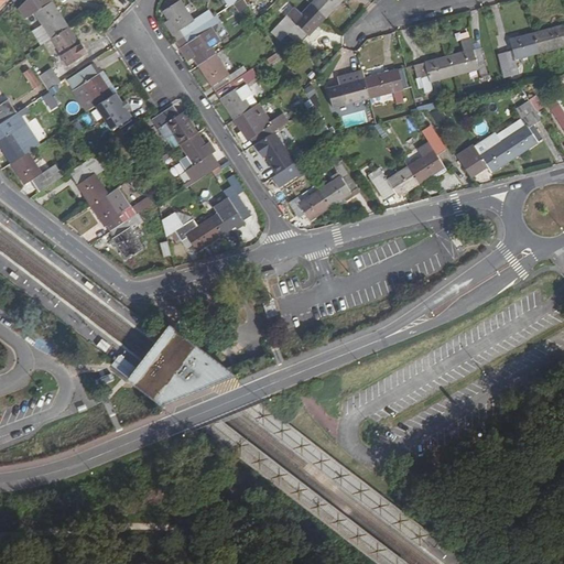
[(19,0),(17,2),(15,3),(24,12),(42,0),(19,0)]
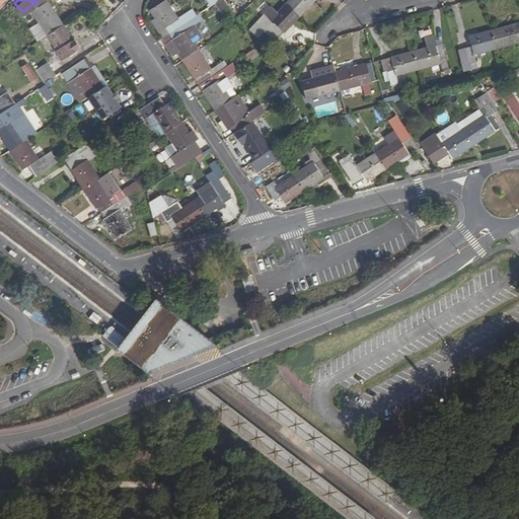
[(63,25),(47,0),(39,0),(22,11),(27,19),(34,14),(41,23),(31,28),(40,42),(49,35),(63,25)]
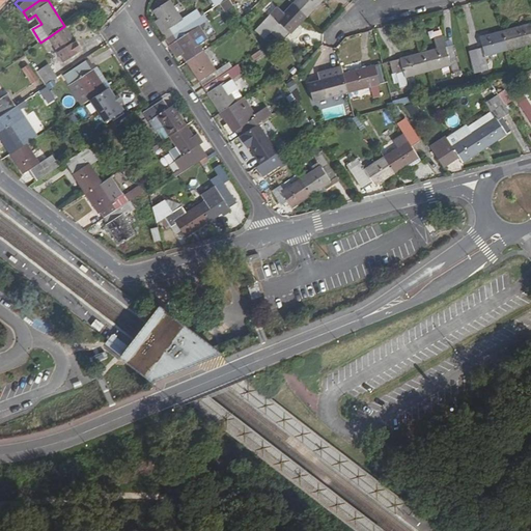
[(156,10),(172,37),(195,22),(192,17),(184,21),(169,0),(158,0),(160,2),(157,3),(160,8),(156,10)]
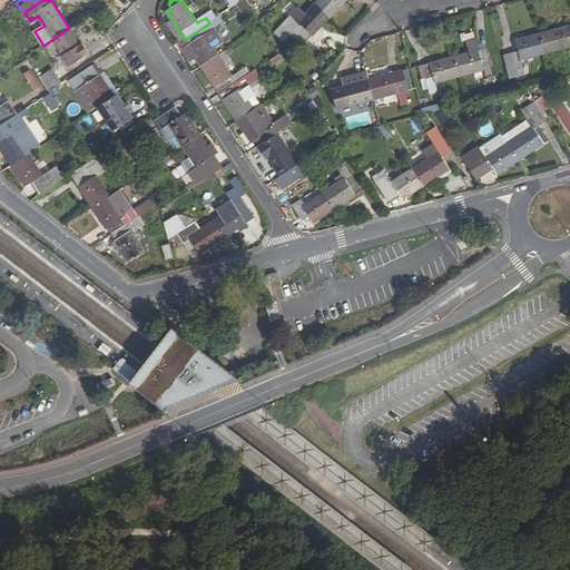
[(318,0),(315,5),(330,18),(346,0),(318,0)]
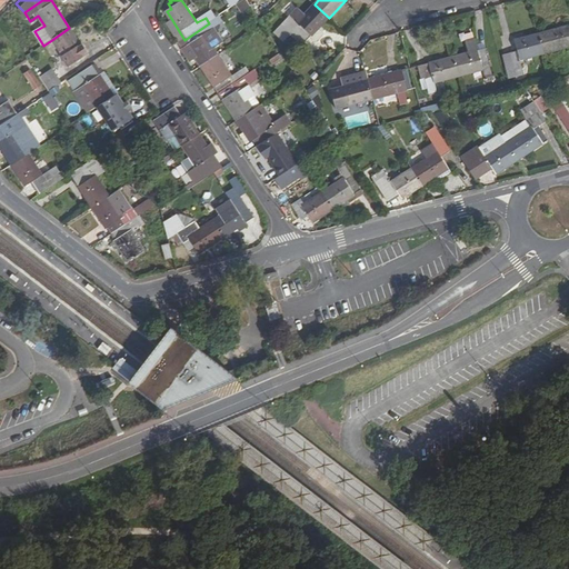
[(318,29),(329,18),(315,5),(303,16),(296,8),(283,21),(292,30),(299,25),(310,37),(318,29)]
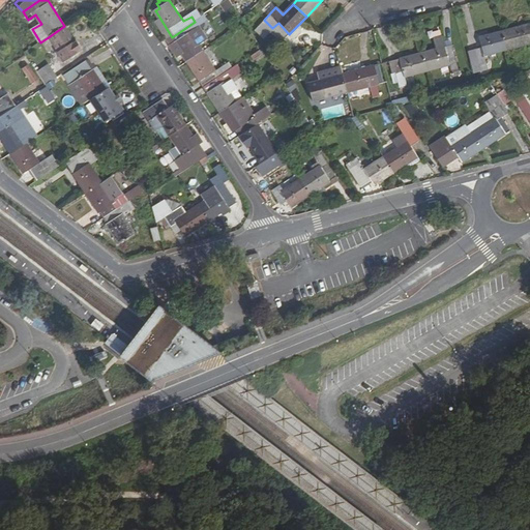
[(183,54),(188,63),(204,53),(190,32),(198,28),(195,22),(172,37),(176,43),(171,47),(178,57),(183,54)]
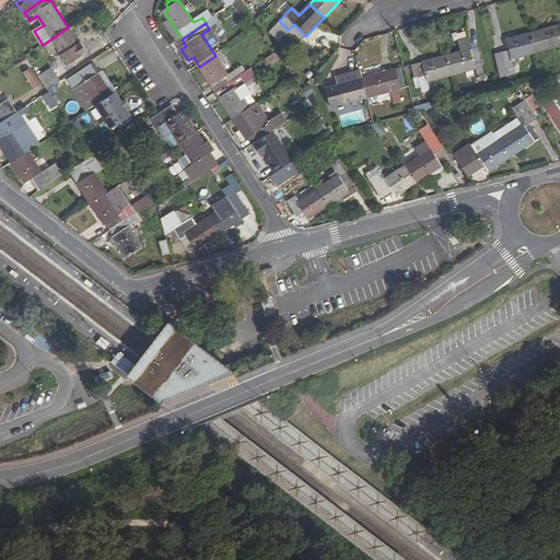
[(559,26),(532,34),(537,54),(559,47),(559,26)]
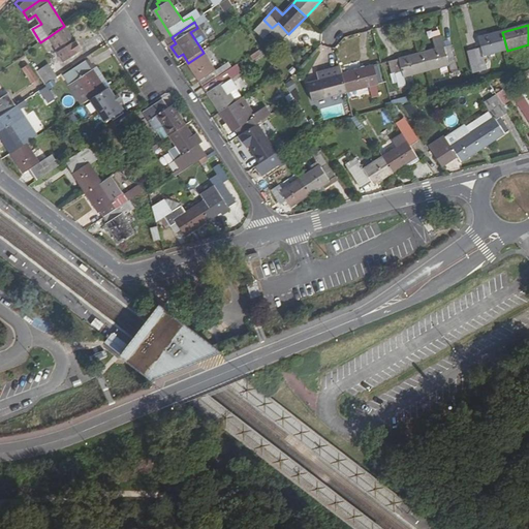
[(74,42),(64,26),(50,36),(60,52),(58,54),(64,63),(83,51),(76,41),(74,42)]
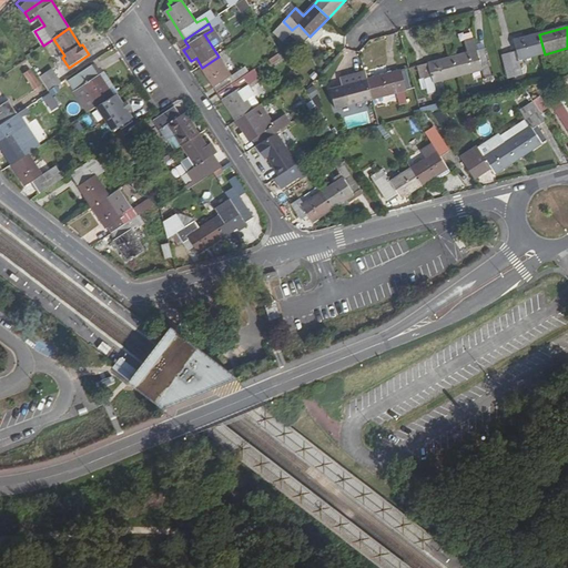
[(321,32),(317,29),(310,37),(313,39),(321,32)]
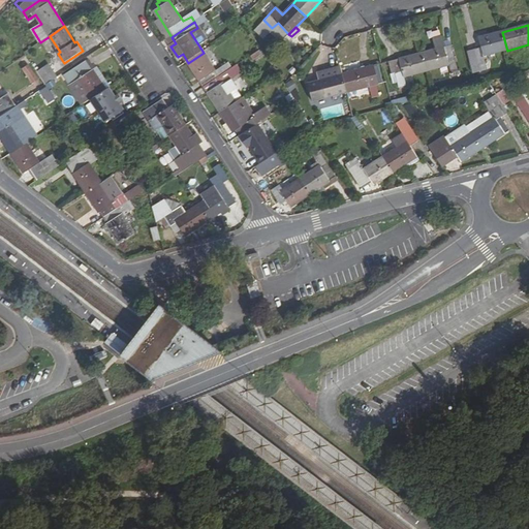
[(507,51),(502,32),(479,38),(483,53),(475,55),(478,67),(486,65),(484,57),(507,51)]
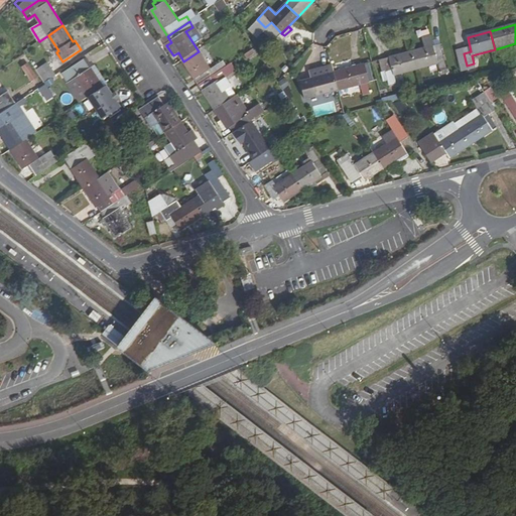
[(426,48),(412,52),(417,70),(439,65),(441,73),(444,72),(445,75),(448,74),(440,44),(434,46),(432,36),(424,38),(426,48)]
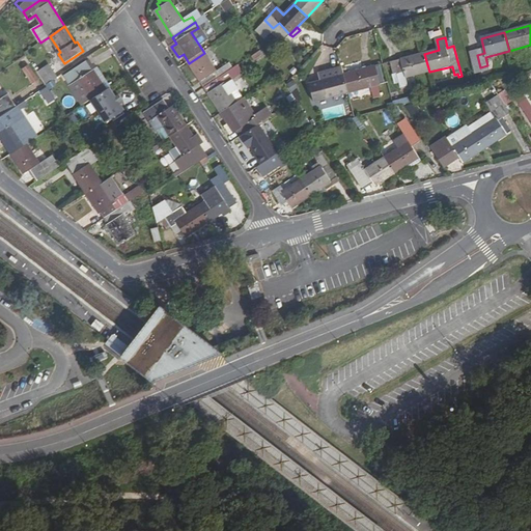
[(189,63),(205,88),(228,73),(225,66),(217,72),(204,53),(189,63)]
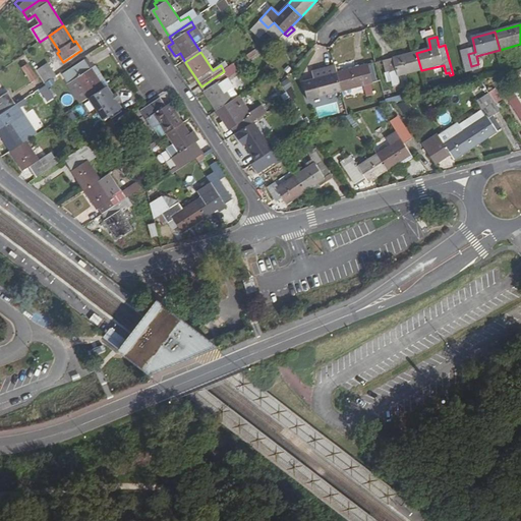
[(398,76),(421,70),(416,53),(394,59),(395,67),(389,68),(394,88),(400,85),(398,76)]
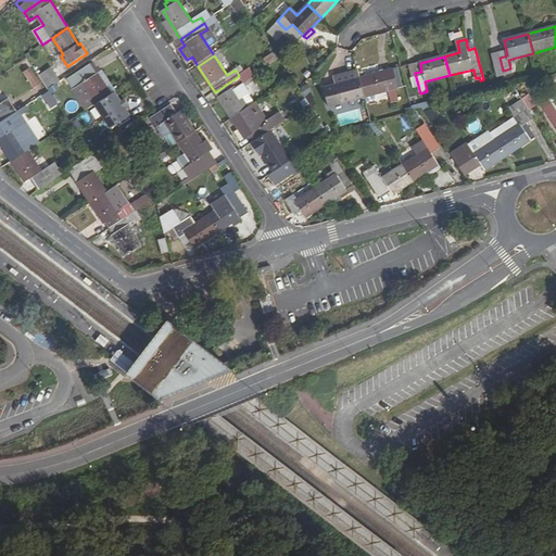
[(503,71),(500,58),(494,59),(497,72),(503,71)]
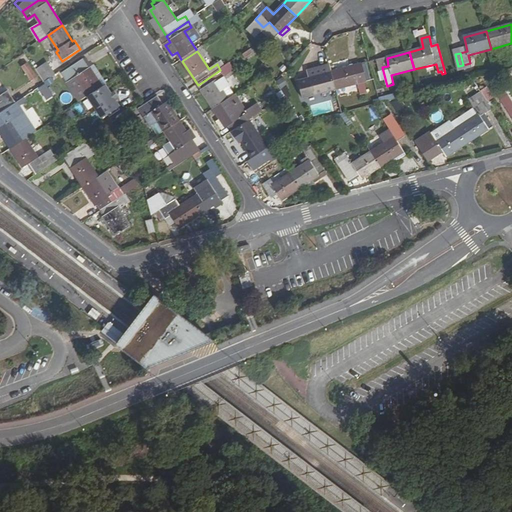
[(76,78),(88,96),(102,87),(85,59),(63,73),(69,83),(76,78)]
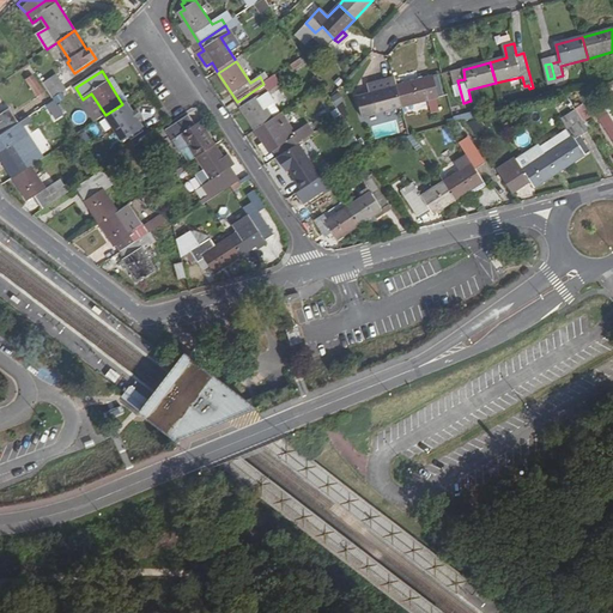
[(43,79),(50,96),(65,90),(58,73),(43,79)]
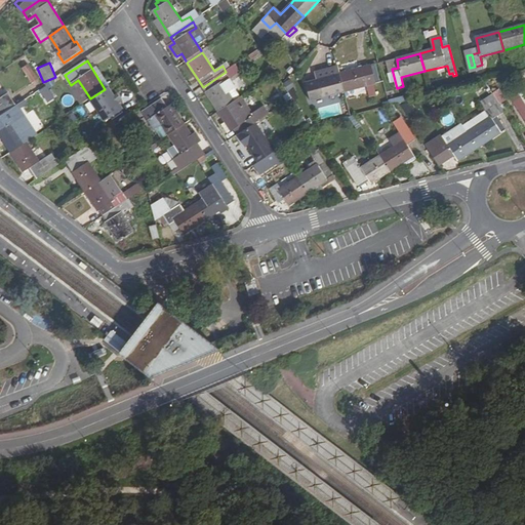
[(337,68),(339,75),(362,69),(355,63),(337,68)]
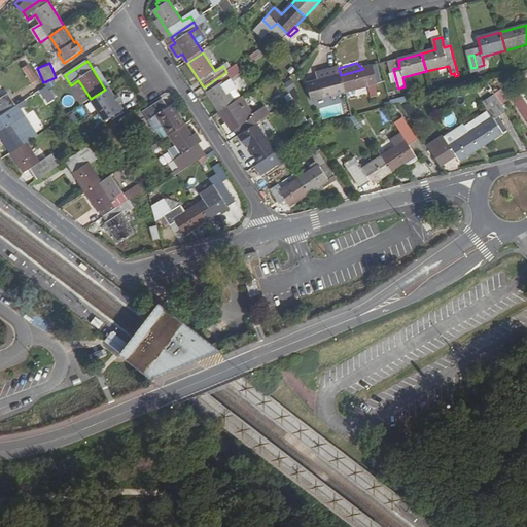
[(376,85),(386,82),(381,65),(363,69),(341,75),(346,94),(370,88),(372,98),(379,96),(376,85)]
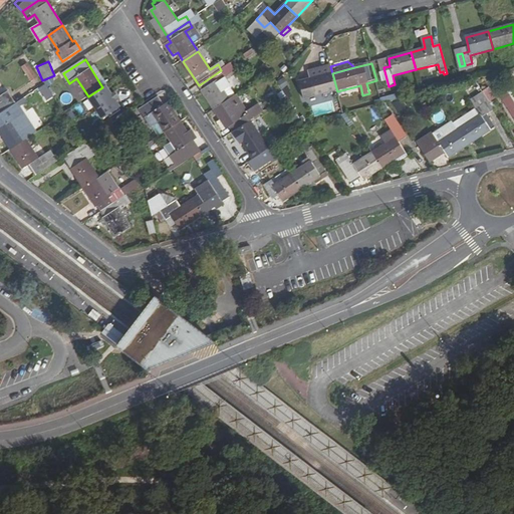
[(33,65),(29,68),(35,77),(39,74),(33,65)]
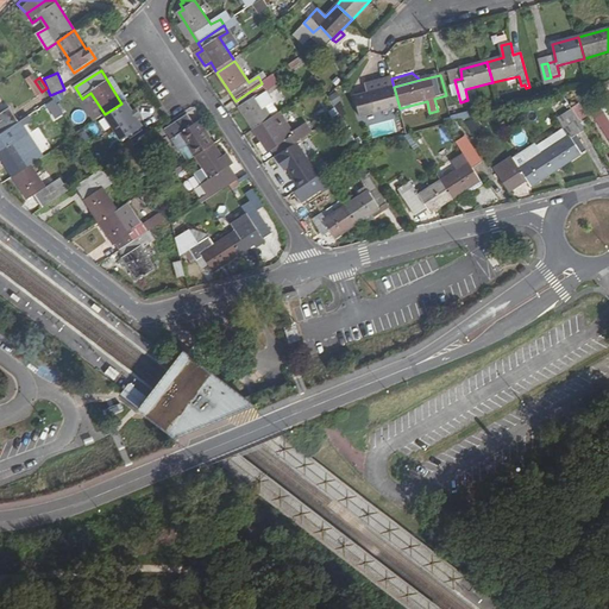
[(365,86),(368,94),(369,94),(394,87),(391,79),(365,86)]
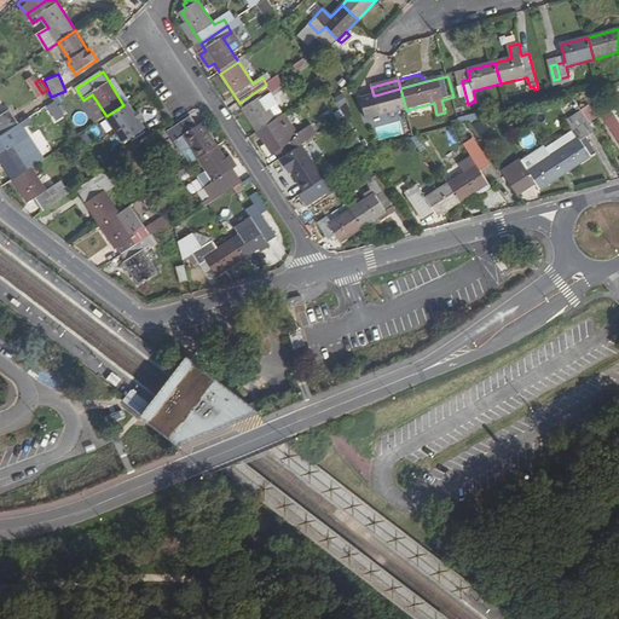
[(247,114),(259,133),(277,121),(262,98),(271,92),(266,85),(239,103),(247,114)]
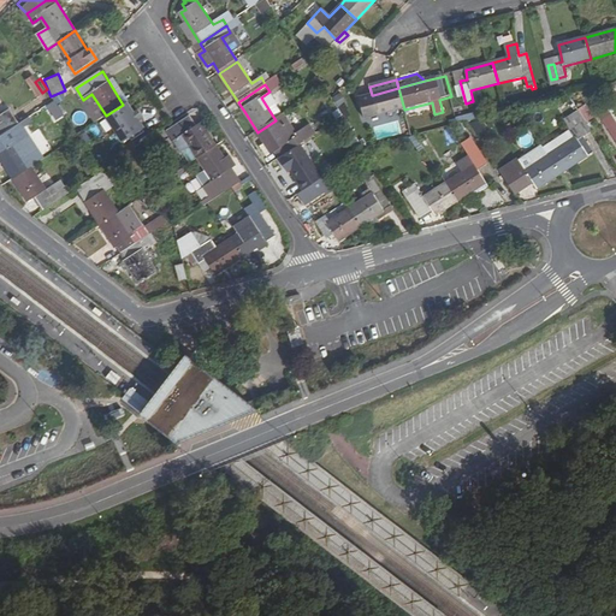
[(372,95),(359,99),(365,120),(404,110),(398,88),(373,95),(372,95)]
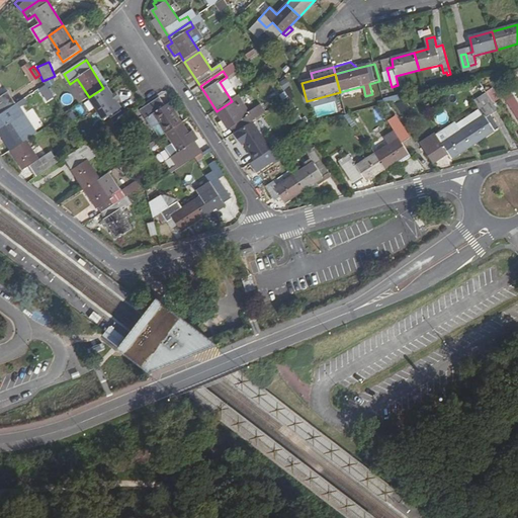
[(278,82),(283,89),(290,85),(285,77),(278,82)]
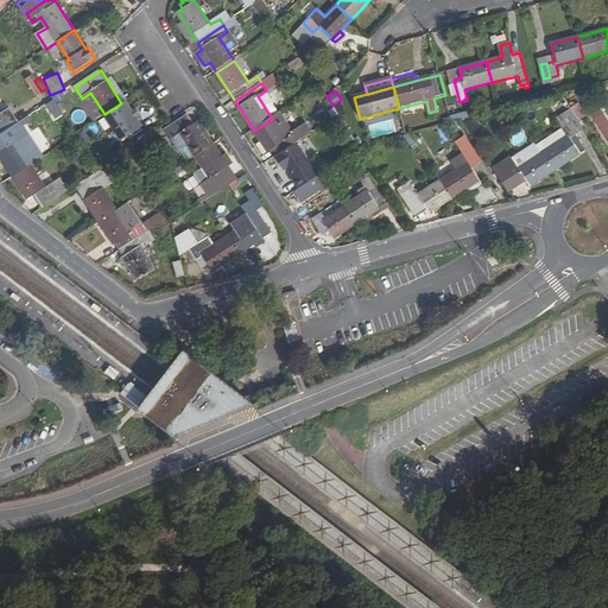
[(105,114),(103,115),(121,140),(143,126),(125,101),(121,103),(105,114)]
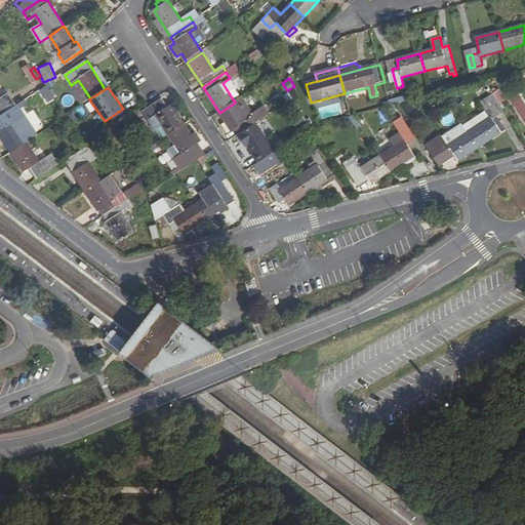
[(0,117),(15,108),(7,97),(0,102),(0,101),(0,117)]
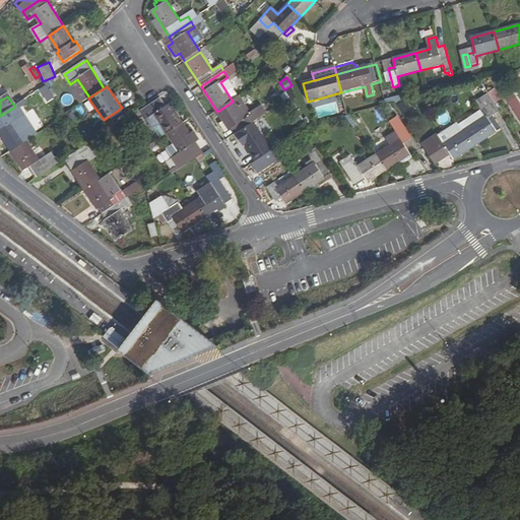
[(486,117),(464,132),(473,147),(497,132),(489,119),(498,113),(491,101),(486,103),(482,96),(476,100),(486,117)]
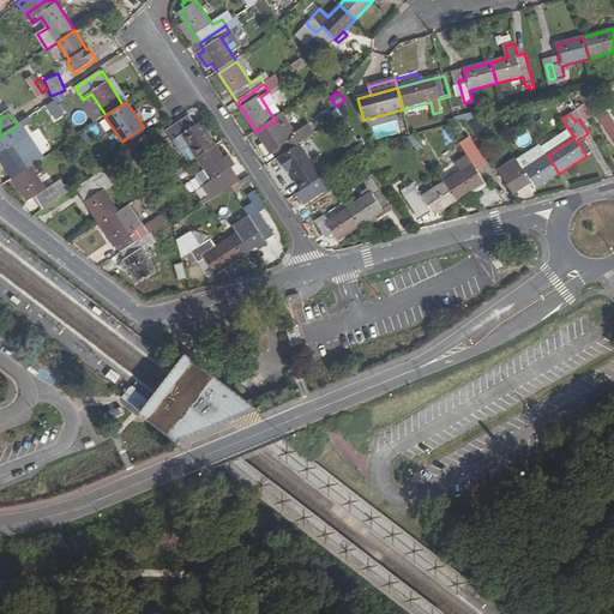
[(182,136),(198,158),(216,146),(200,124),(197,126),(191,115),(168,131),(174,142),(182,136)]
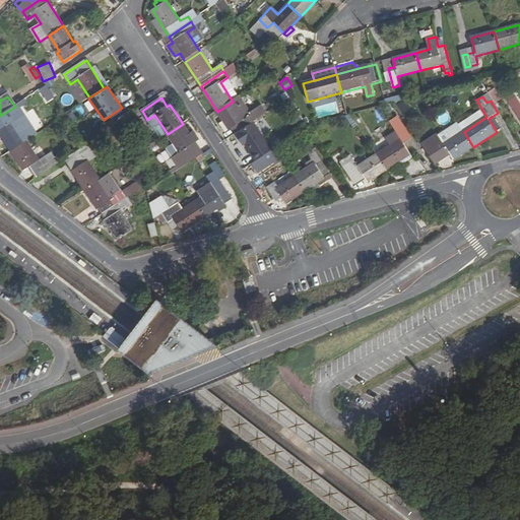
[(217,112),(234,136),(238,134),(255,123),(265,116),(262,111),(246,121),(233,102),(217,112)]
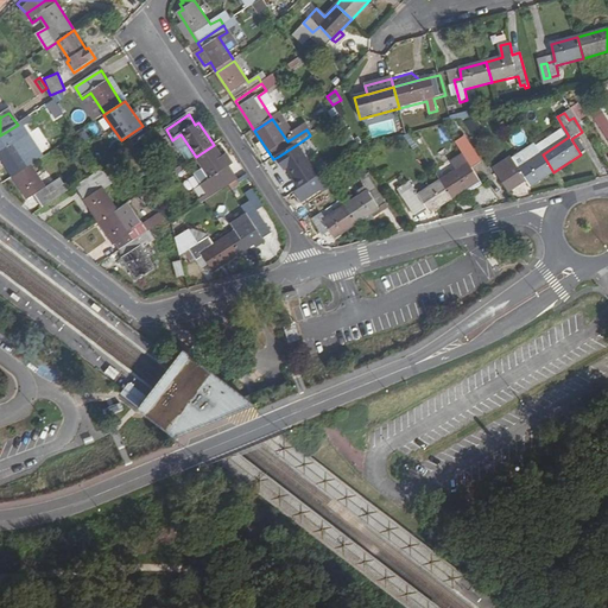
[(607,124),(606,120),(597,125),(607,140),(607,124)]
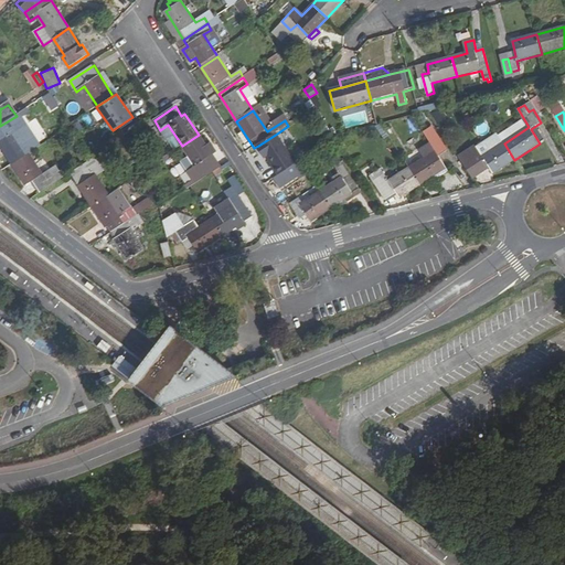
[(23,128),(17,116),(0,126),(0,141),(1,144),(0,142),(0,145),(12,164),(29,153),(16,134),(23,128)]
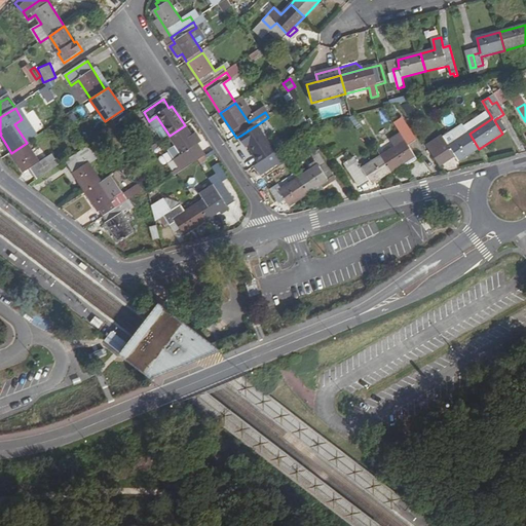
[(404,143),(381,157),(391,173),(416,157),(407,143),(413,140),(403,123),(397,126),(402,134),(400,136),(404,143)]
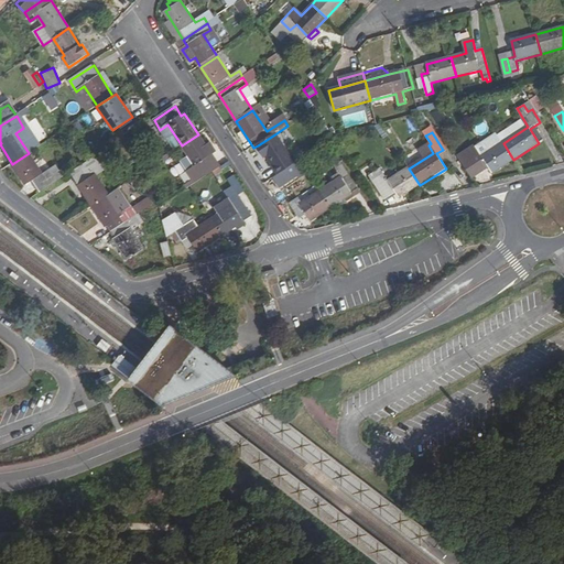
[(277,133),(258,145),(277,177),(295,164),(277,133)]
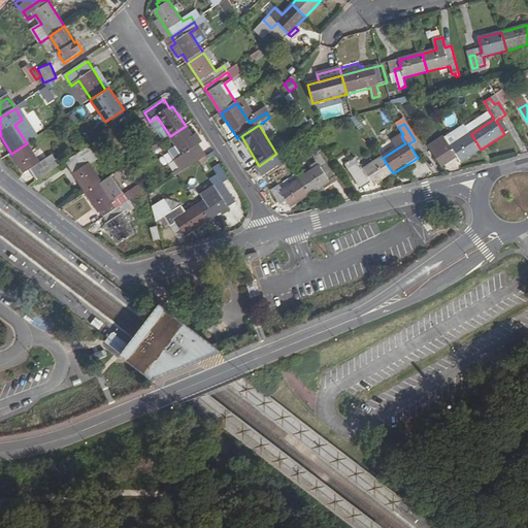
[(187,163),(191,167),(206,157),(186,126),(170,136),(183,157),(173,162),(177,169),(187,163)]
